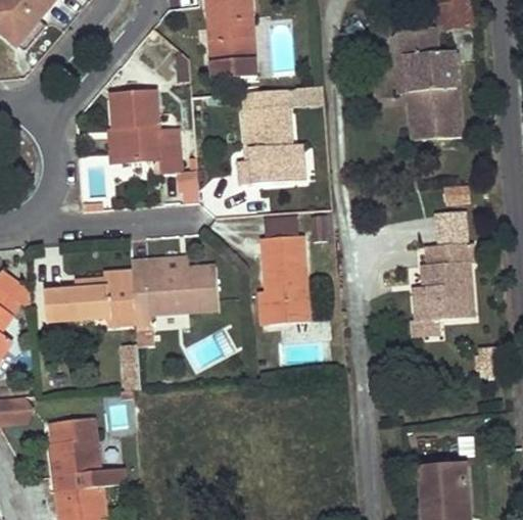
[(0,0),(0,28),(19,44),(41,18),(56,0),(0,0)]
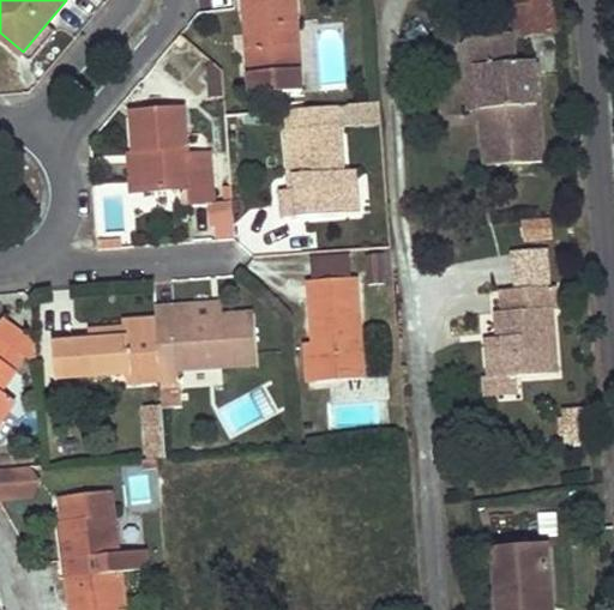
[(302,70),(294,70),(292,46),(300,46),(295,0),(244,0),(250,73),(251,94),(304,90),(302,70)]
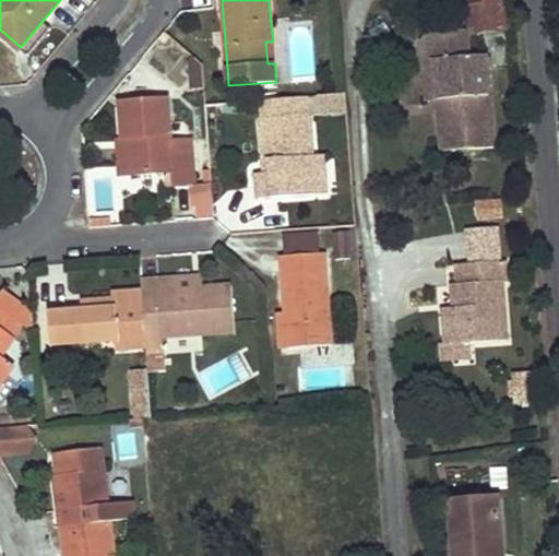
[(507,24),(503,0),(465,0),(468,24),(475,23),(475,26),(507,24)]
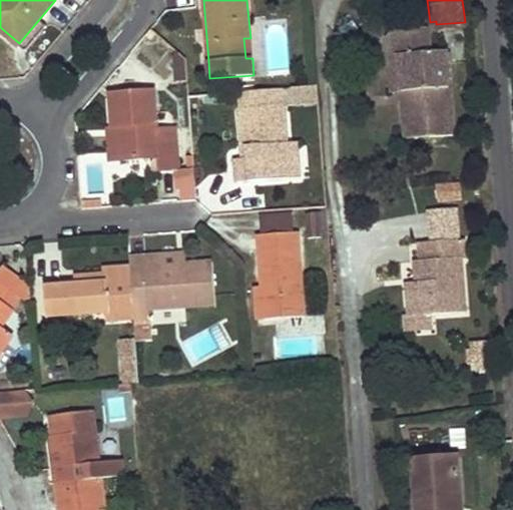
[(47,25),(40,18),(19,43),(27,50),(47,25)]
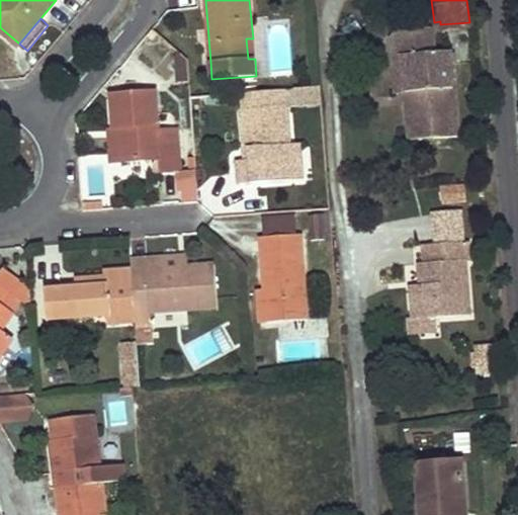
[(255,59),(253,38),(246,38),(248,59),(255,59)]
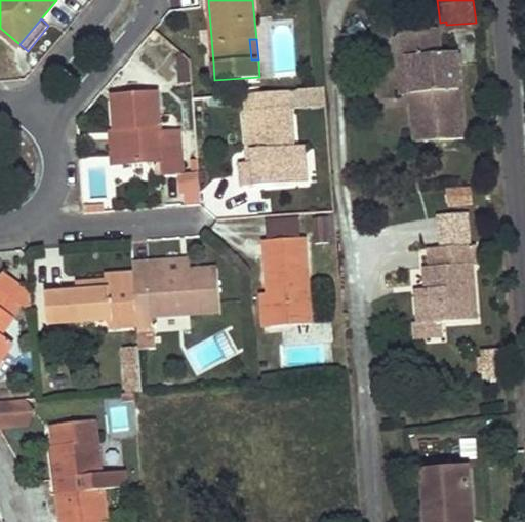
[(456,47),(410,51),(413,86),(421,86),(422,96),(414,97),(417,137),(463,133),(456,47)]
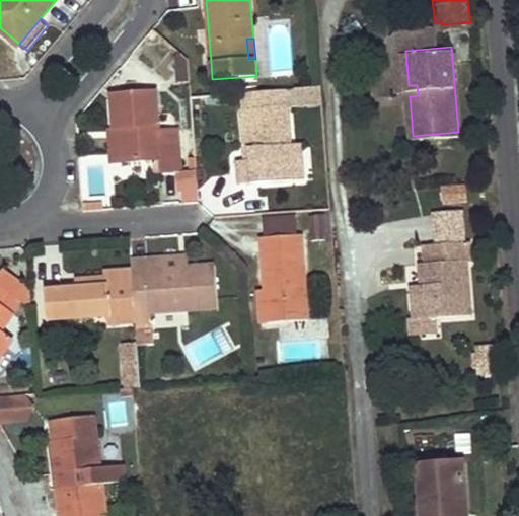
[(409,85),(405,51),(395,52),(398,86),(409,85)]
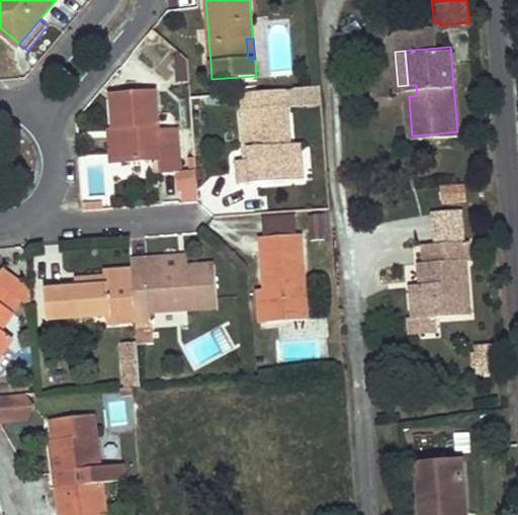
[(416,85),(408,85),(409,96),(417,95),(416,85)]
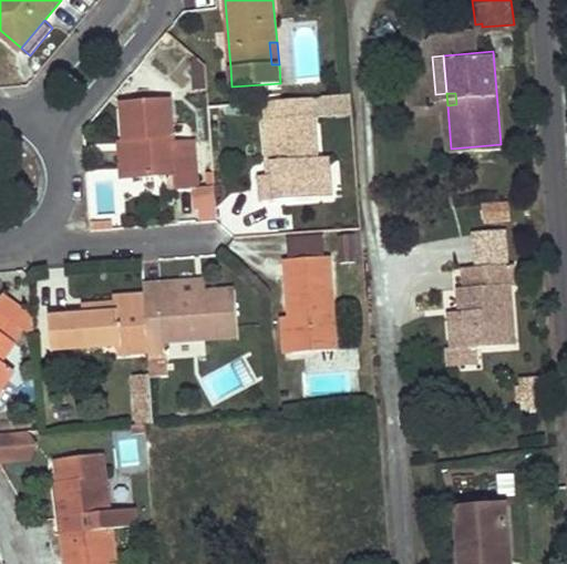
[(315,115),(326,115),(323,95),(267,100),(268,119),(265,119),(267,161),(275,161),(275,174),(268,174),(261,174),(263,200),(320,196),(318,161),(315,115)]
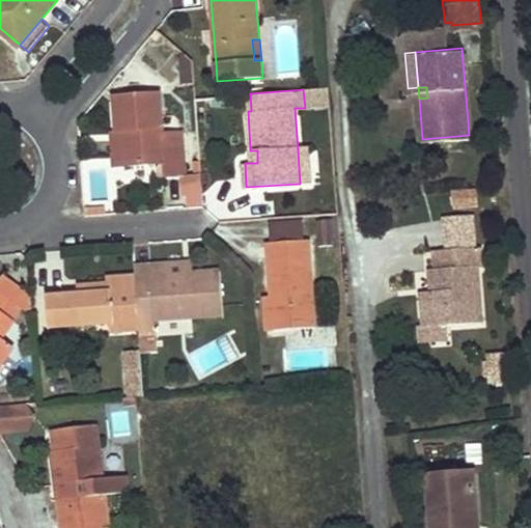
[(158,91),(113,95),(115,131),(121,130),(123,165),(163,162),(163,176),(184,174),(180,132),(161,133),(158,91)]
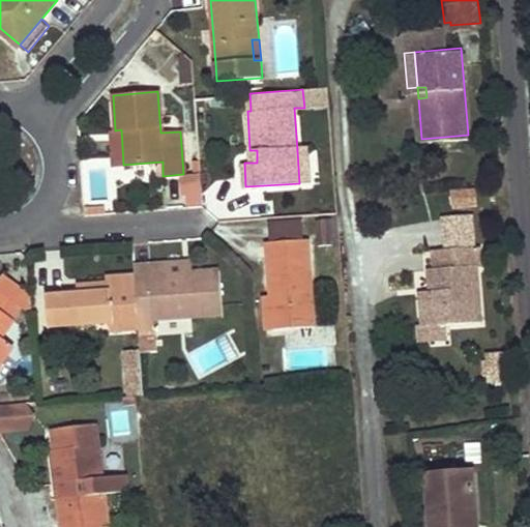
[(115,130),(111,130),(113,165),(123,165),(121,129),(115,130)]
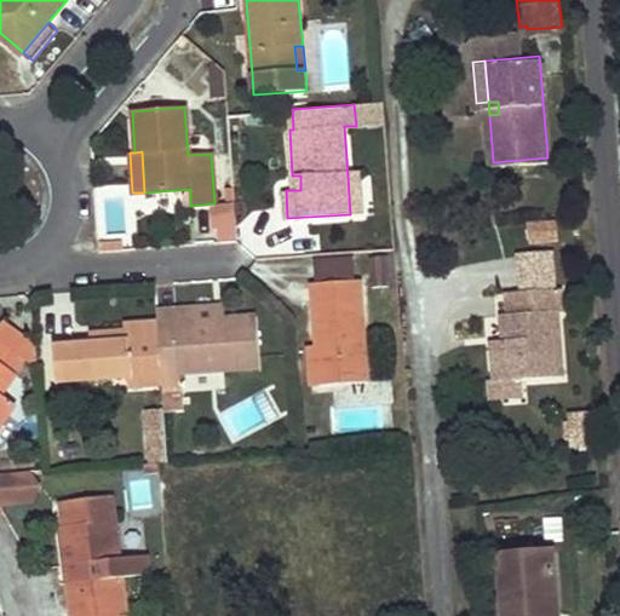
[(360,174),(348,176),(350,214),(363,213),(360,174)]
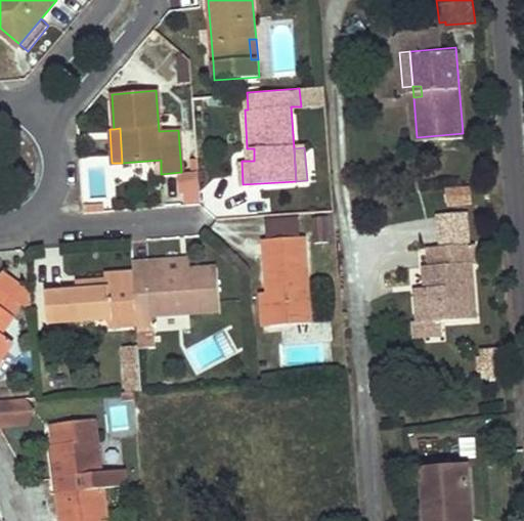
[(201,204),(200,190),(185,191),(185,205),(201,204)]
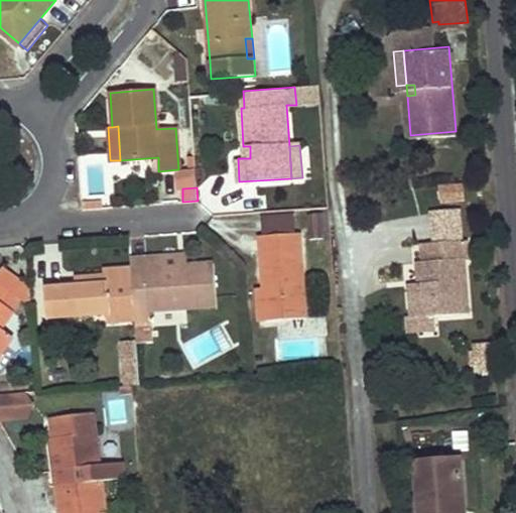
[(297,211),(264,214),(265,234),(298,232),(297,211)]
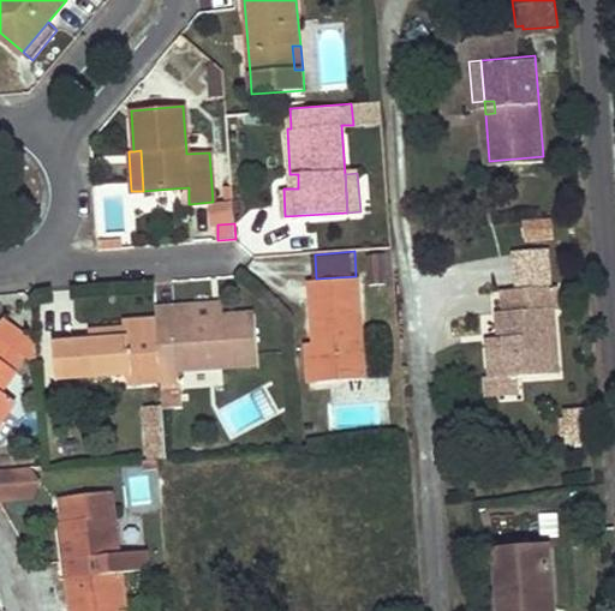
[(388,281),(386,252),(370,252),(372,282),(388,281)]
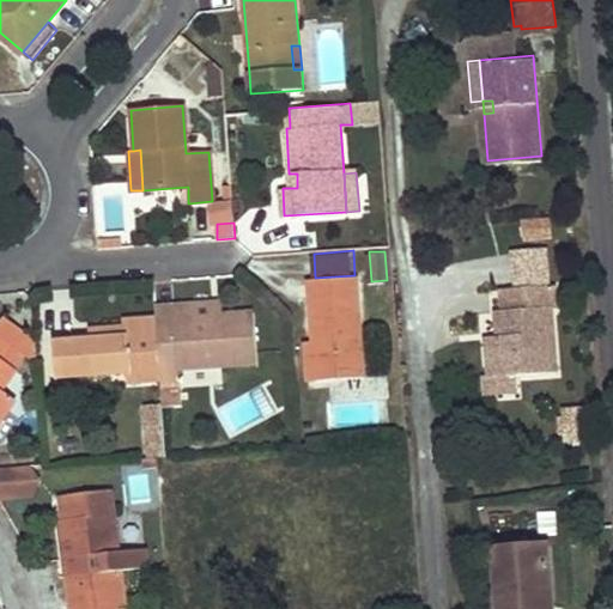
[(315,278),(311,278),(316,340),(319,379),(365,376),(362,332),(358,275),(354,275),(315,278)]
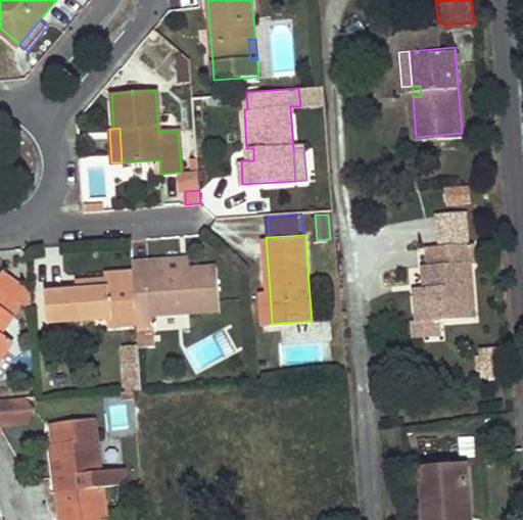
[(473,238),(439,241),(441,258),(430,260),(432,283),(425,284),(416,285),(418,318),(419,320),(439,318),(476,315),(471,261),(475,261),(473,238)]
